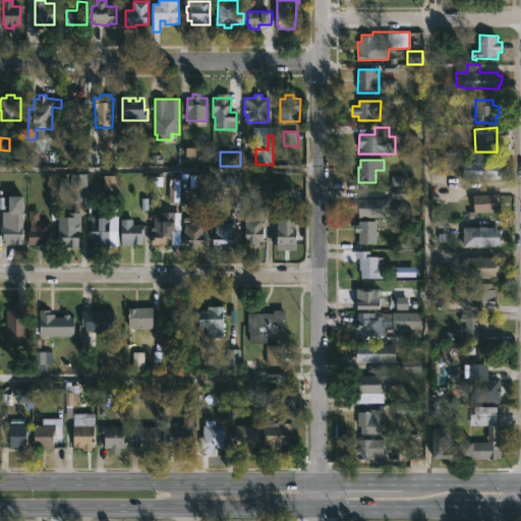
[(499,171),(499,173),(502,173),(502,179),(463,179),(463,162),(501,162),(501,169),(499,169),(499,171)]
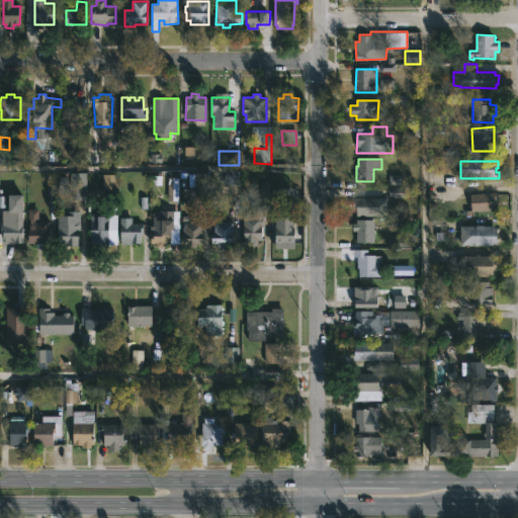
[(87,173),(86,199),(71,199),(71,172),(87,173)]
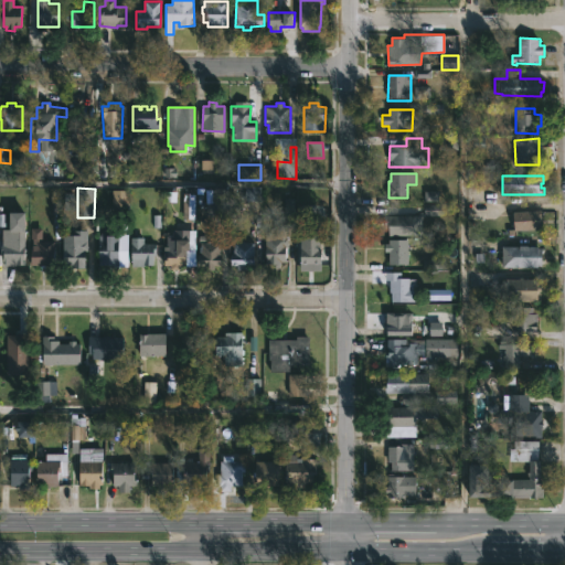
[(227,189),(213,189),(213,211),(227,210),(227,189)]
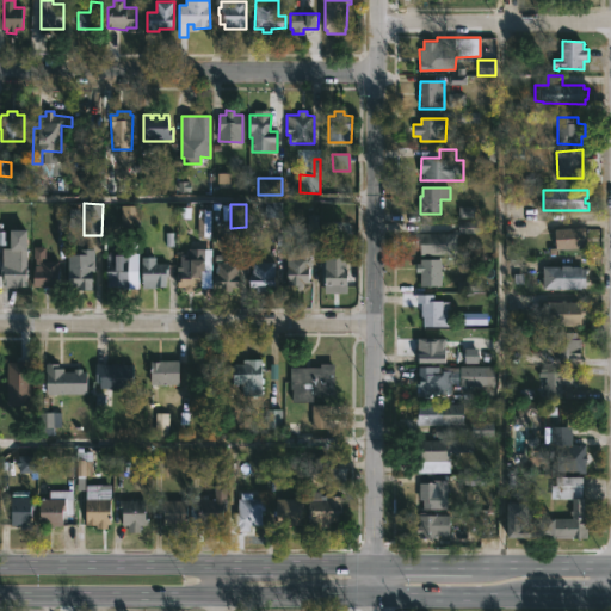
[(139,205),(121,207),(121,226),(139,226),(139,205)]
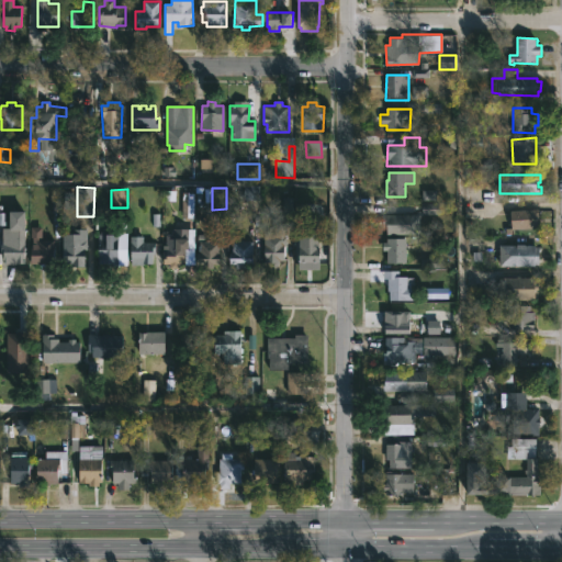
[(436,191),(422,190),(422,200),(435,200),(436,191)]
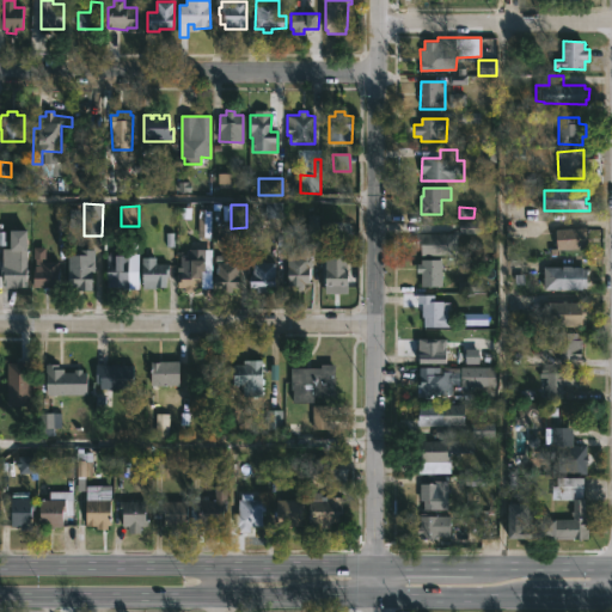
[(208,237),(209,210),(199,210),(197,237),(208,237)]
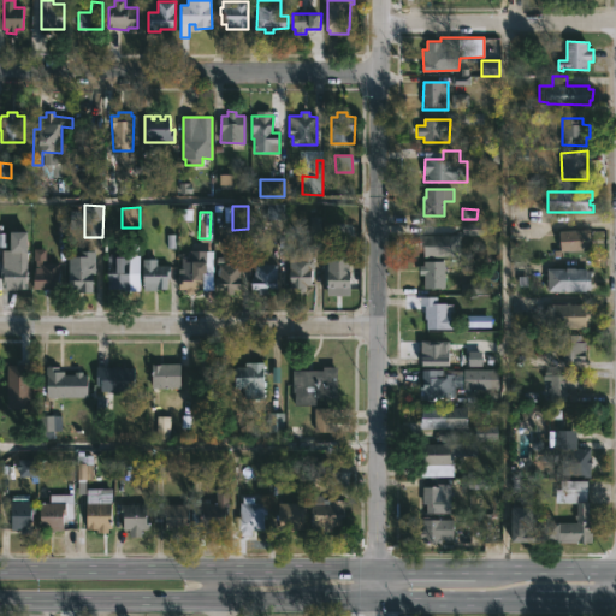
[(343,223),(329,224),(329,248),(344,247),(343,223)]
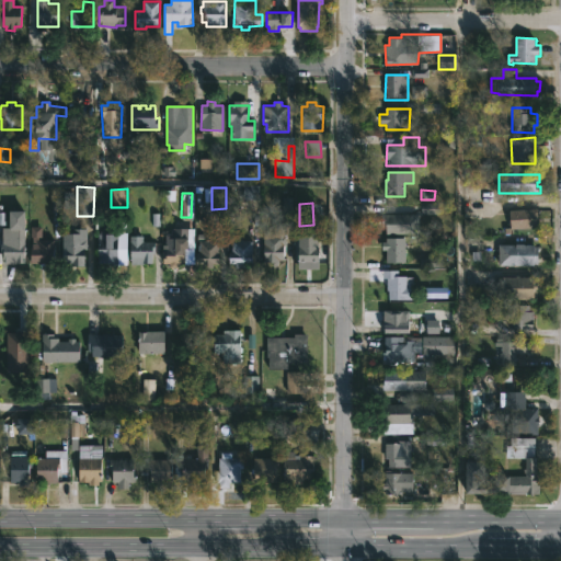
[(537,220),(540,221),(541,229),(512,230),(511,212),(539,209),(539,217),(537,217),(537,220)]
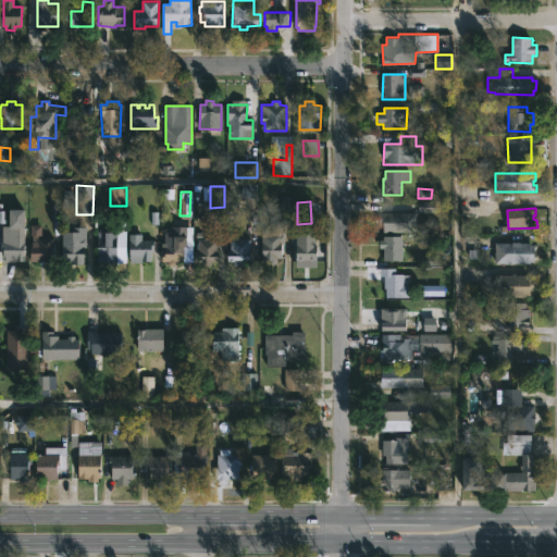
[(411,224),(411,233),(385,233),(385,225),(379,225),(379,213),(417,213),(417,224),(411,224)]
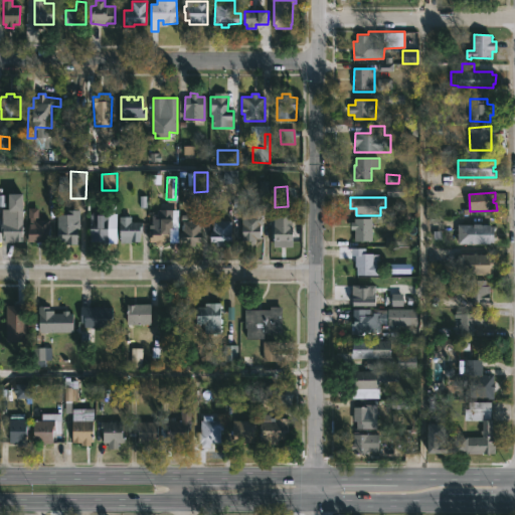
[(260,225),(260,228),(262,228),(261,241),(242,241),(242,212),(252,212),(252,204),(263,204),(263,225),(260,225)]
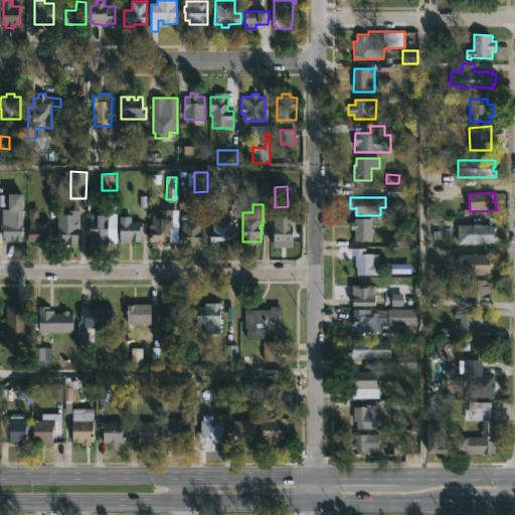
[(38,208),(38,219),(50,219),(50,242),(41,242),(41,244),(36,244),(36,242),(28,242),(28,208),(38,208)]
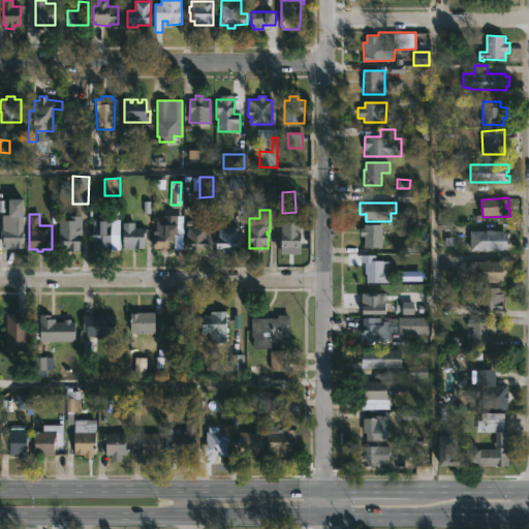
[(183,216),(182,249),(169,249),(169,252),(160,251),(160,248),(153,248),(153,230),(156,230),(156,220),(161,221),(161,215),(183,216)]
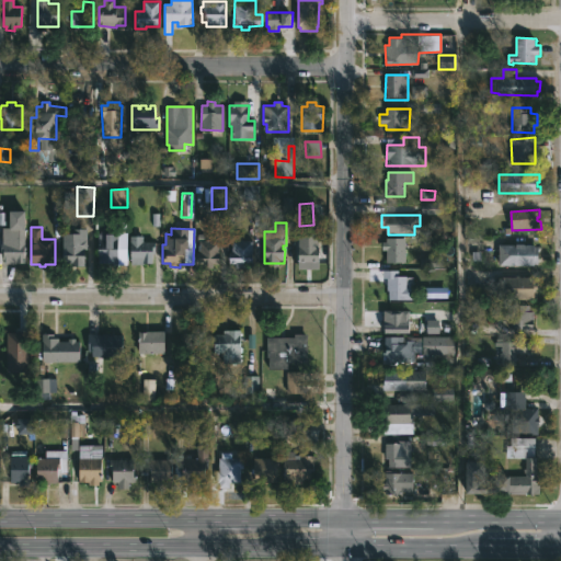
[(86,262),(84,267),(71,267),(71,264),(63,264),(63,233),(72,232),(71,230),(87,230),(88,250),(86,250),(86,262)]
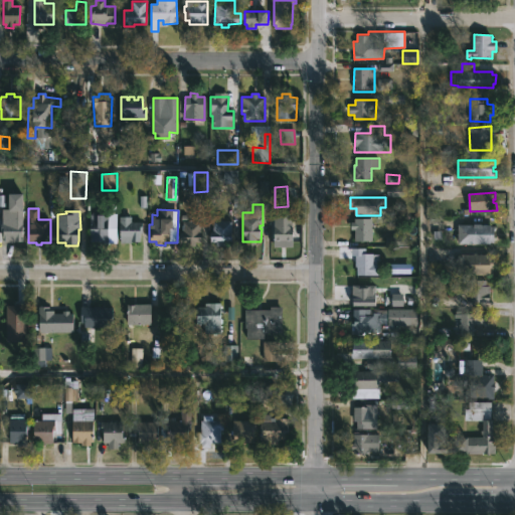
[(110,218),(109,243),(91,243),(91,239),(89,238),(90,212),(97,212),(97,215),(110,216),(110,218)]
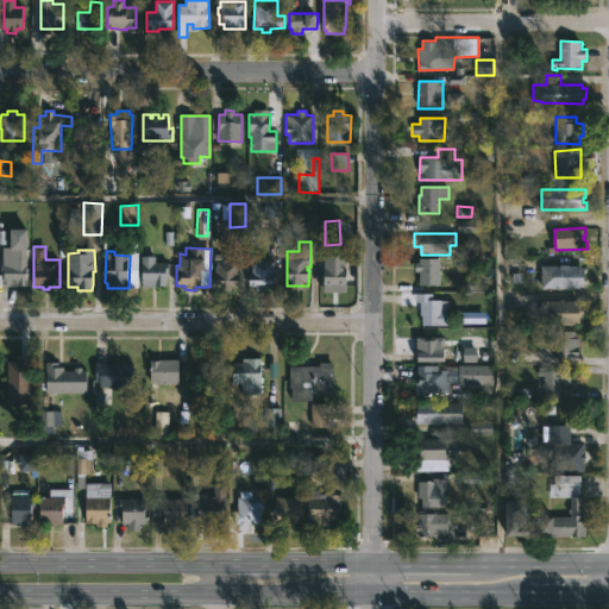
[(155,257),(155,263),(169,263),(169,274),(167,274),(167,287),(142,287),(142,257),(155,257)]
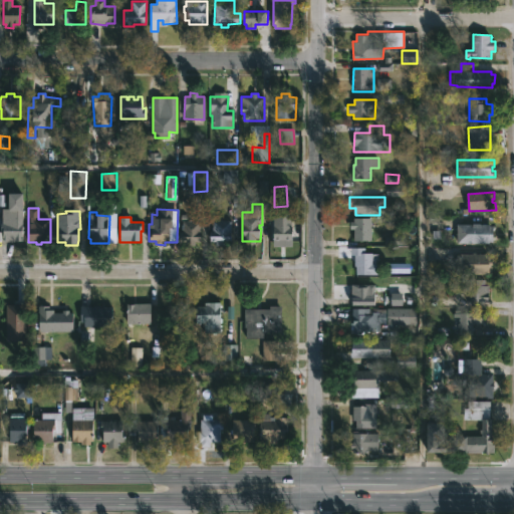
[(282,225),(292,227),(292,241),(286,241),(286,245),(279,245),(280,241),(274,241),(274,219),(282,219),(282,225)]
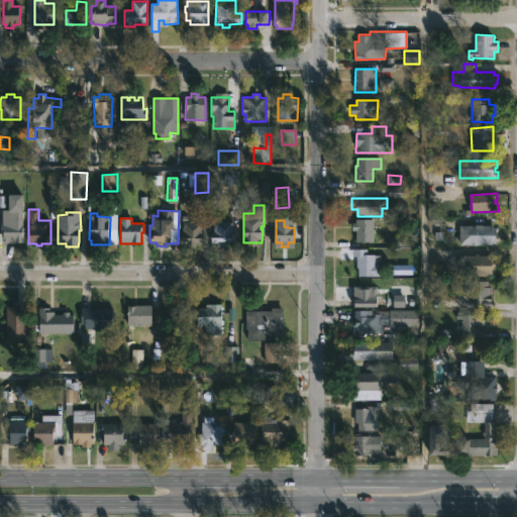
[(374,220),(374,225),(376,225),(376,228),(374,228),(374,242),(355,242),(355,231),(352,231),(352,223),(355,223),(355,220),(374,220)]
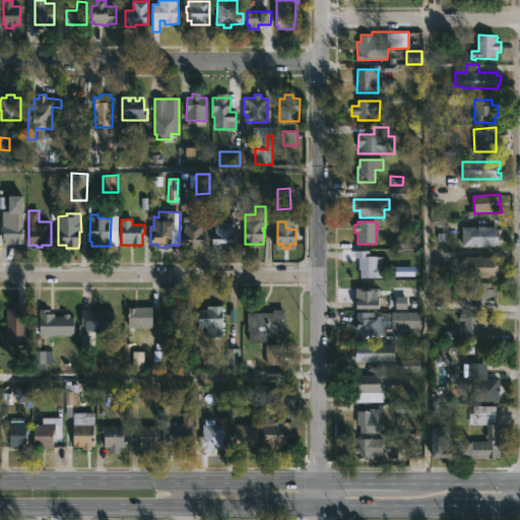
[(225,222),(235,223),(234,245),(229,245),(229,249),(218,249),(218,245),(212,245),(212,235),(213,230),(215,230),(214,223),(225,222)]
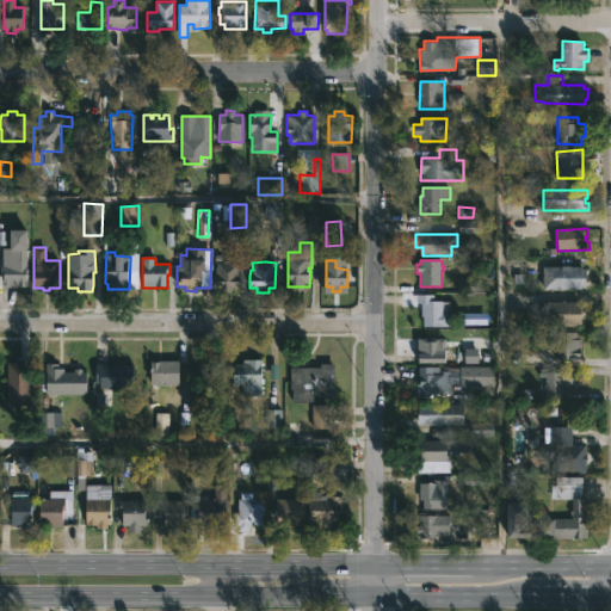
[(26,263),(26,288),(5,288),(5,275),(0,275),(0,267),(17,267),(17,263),(26,263)]
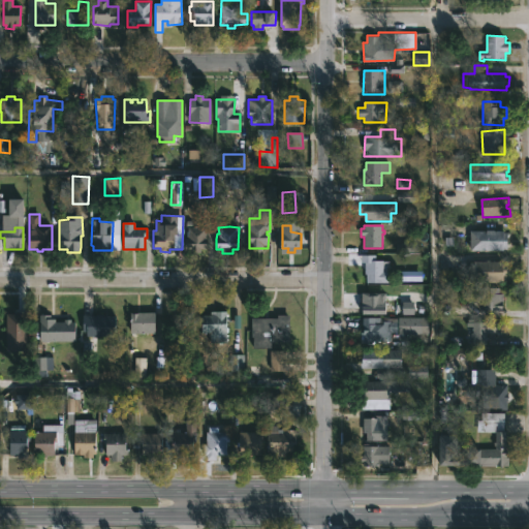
[(207,230),(207,249),(200,249),(200,253),(190,253),(190,249),(185,249),(185,239),(187,239),(187,227),(207,227),(207,230)]
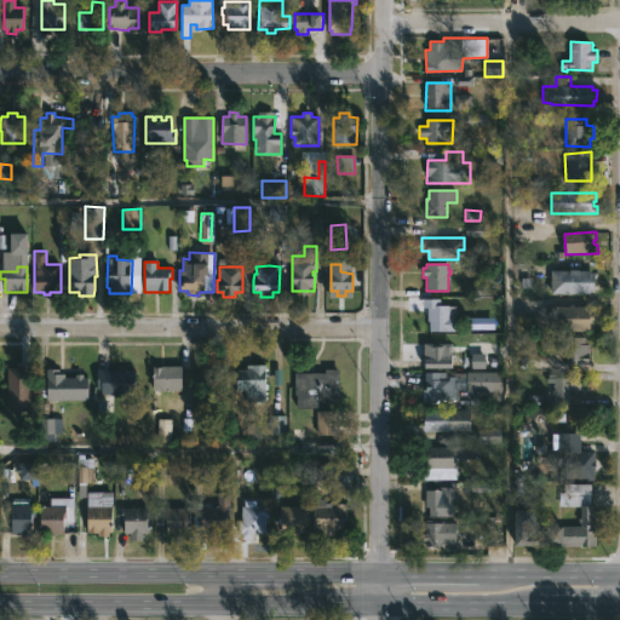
[(580,270),(596,273),(596,292),(592,292),(592,294),(552,294),(552,277),(550,277),(550,275),(552,275),(552,271),(580,270)]
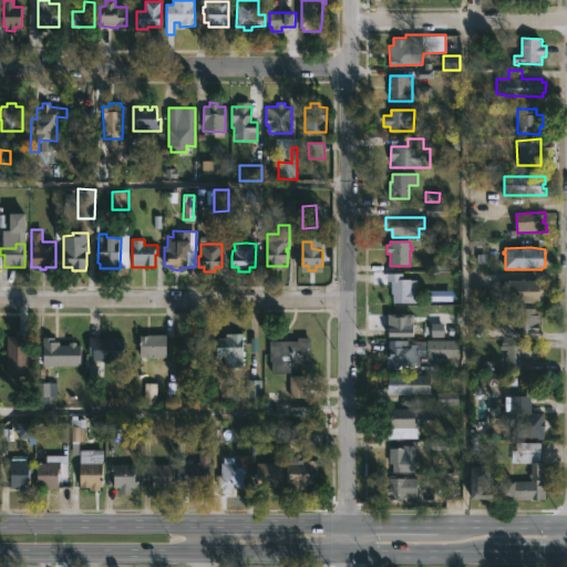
[(403,274),(403,280),(418,280),(418,303),(393,303),(391,281),(388,281),(388,274),(403,274)]
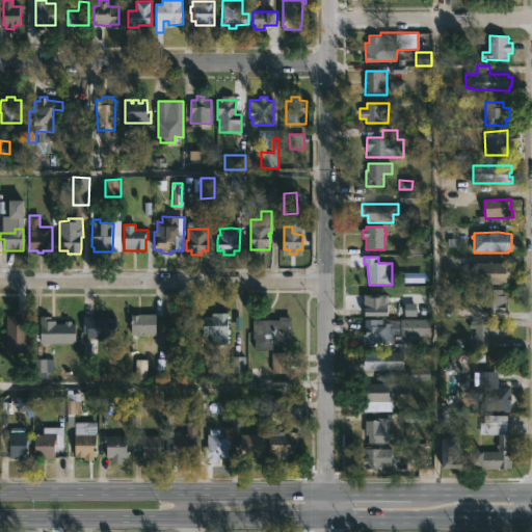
[(494,262),(494,263),(508,263),(508,285),(473,285),(473,264),(490,264),(490,262),(494,262)]
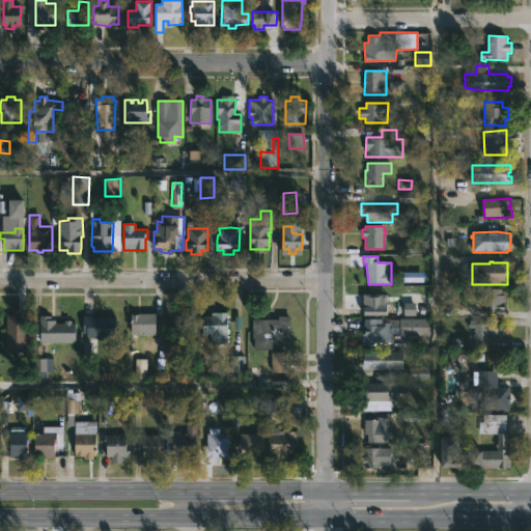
[(503,289),(503,296),(505,296),(505,312),(499,312),(499,318),(486,318),(486,312),(483,312),(483,306),(479,306),(479,294),(484,294),(484,289),(503,289)]
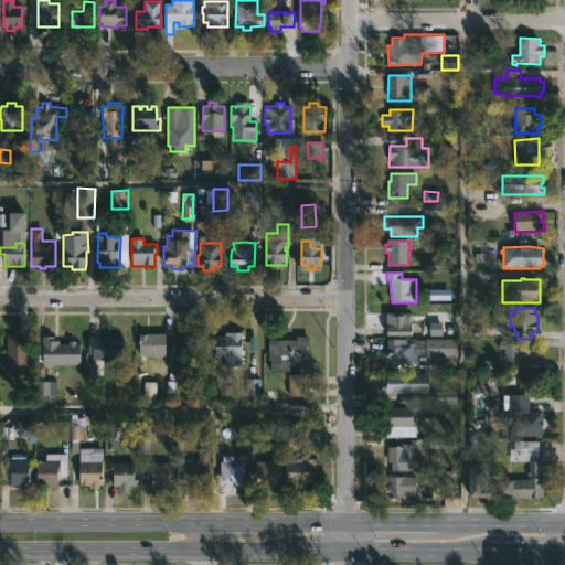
[(406,313),(406,319),(414,320),(414,326),(422,326),(422,321),(444,321),(444,334),(387,336),(387,327),(391,327),(391,312),(406,313)]
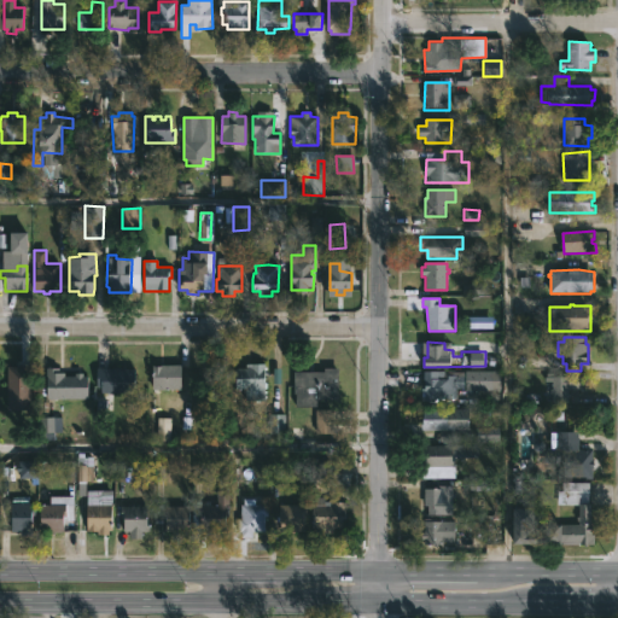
[(181,391),(153,390),(153,365),(182,366),(181,391)]
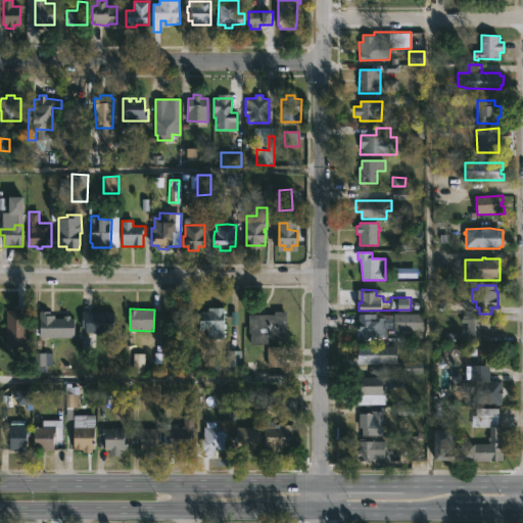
[(225,308),(225,320),(226,320),(225,340),(207,340),(207,332),(205,332),(205,329),(204,331),(199,330),(200,312),(208,312),(208,308),(225,308)]
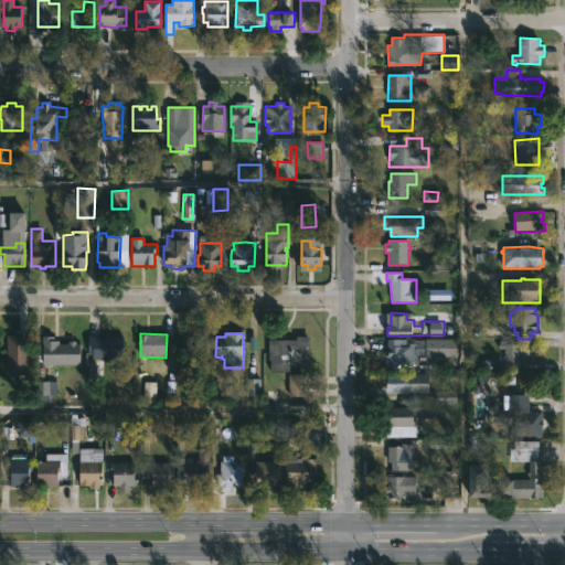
[(6,334),(6,375),(27,375),(28,334),(6,334)]
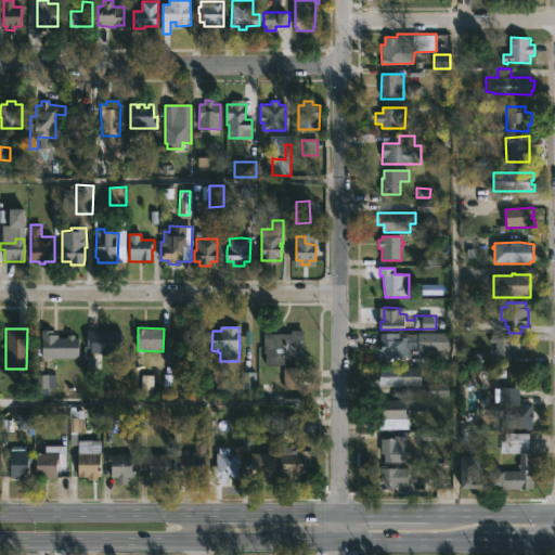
[(108,331),(108,332),(123,332),(121,352),(91,353),(91,344),(87,344),(87,330),(101,332),(101,330),(108,331)]
